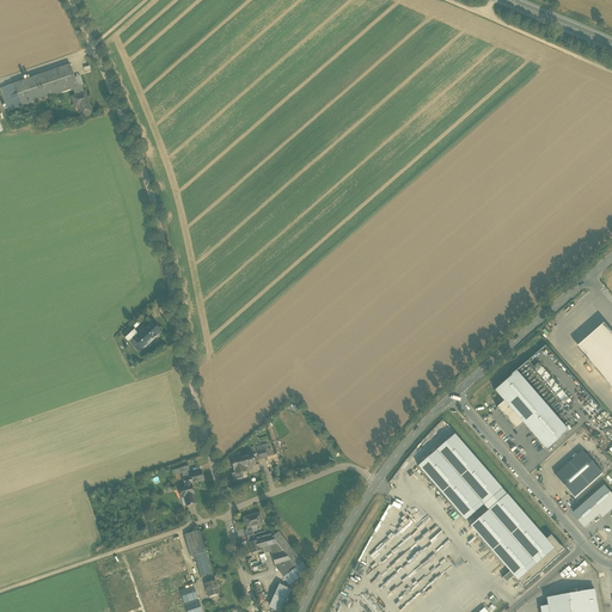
[(69,65),(13,84),(22,106),(73,89),(78,87),(74,78),(69,65)]
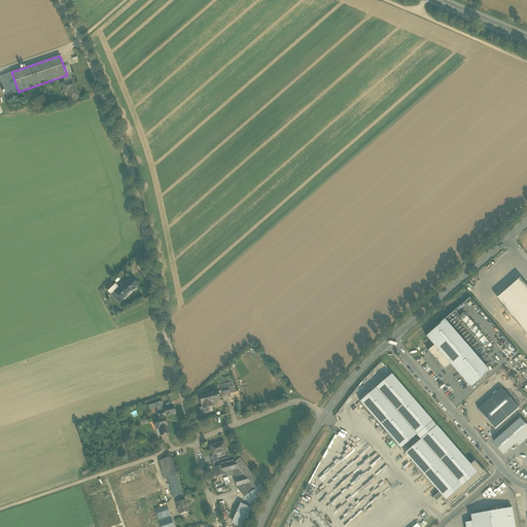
[(11,72),(6,74),(12,94),(19,92),(11,72)]
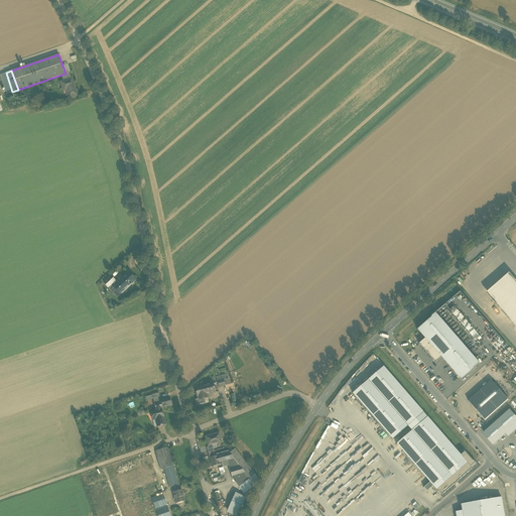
[(6,73),(0,75),(6,94),(12,92),(6,73)]
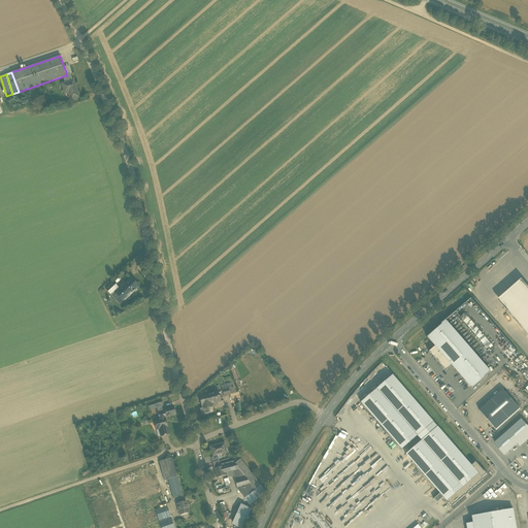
[(70,74),(67,75),(63,76),(65,83),(62,85),(64,91),(67,90),(70,101),(79,98),(76,89),(75,87),(74,87),(73,86),(75,85),(73,79),(72,80),(70,74)]
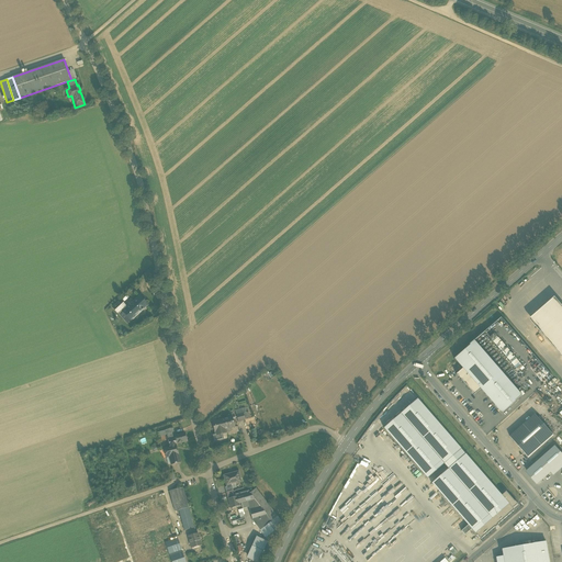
[(126,308),(123,312),(127,317),(131,321),(147,305),(139,296),(126,308)]
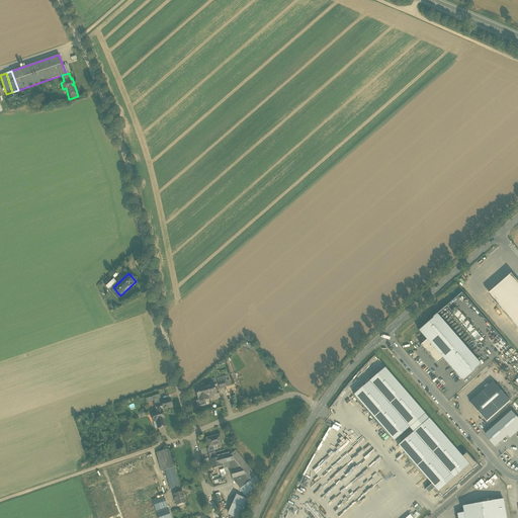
[(517,281),(511,274),(488,294),(498,307),(516,291),(515,290),(517,287),(517,281)]
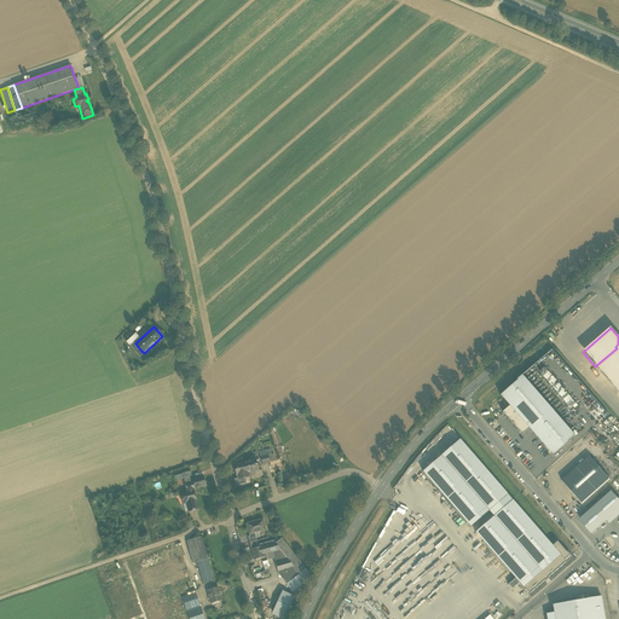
[(132,331),(125,340),(132,347),(136,343),(139,340),(132,331)]
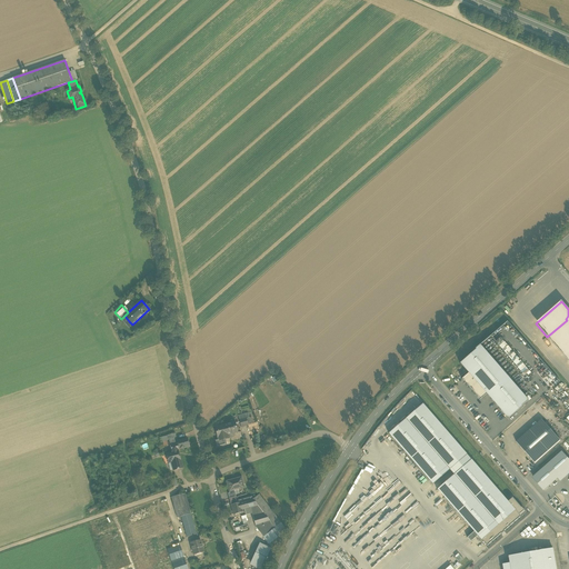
[(568,316),(566,319),(567,320),(547,337),(568,361),(568,316)]
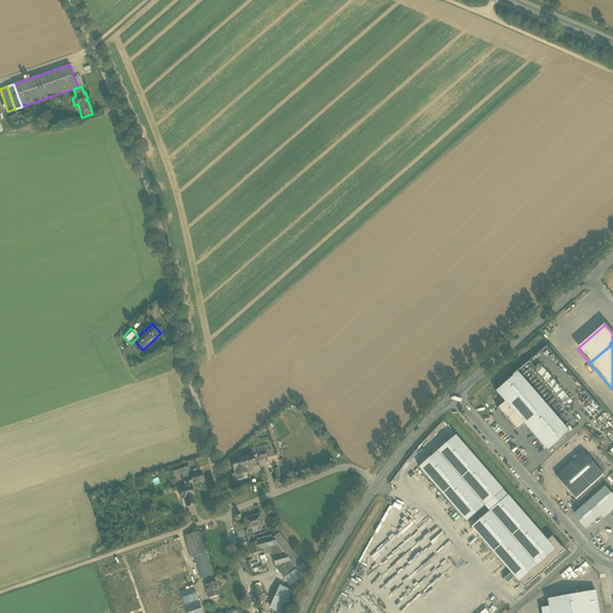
[(570,432),(519,372),(496,393),(504,402),(523,425),(547,453),(570,432)]
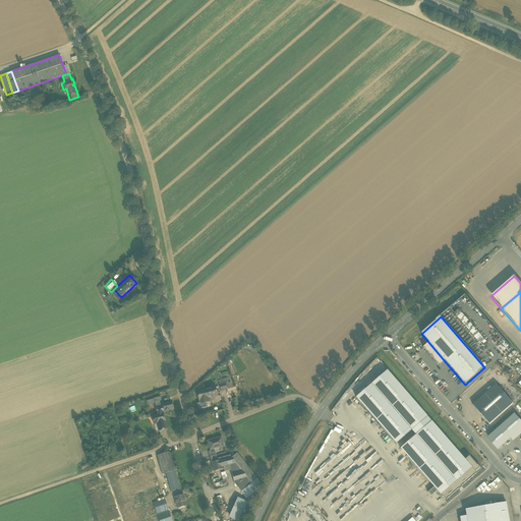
[(445,361),(428,342),(422,348),(439,367),(445,361)]
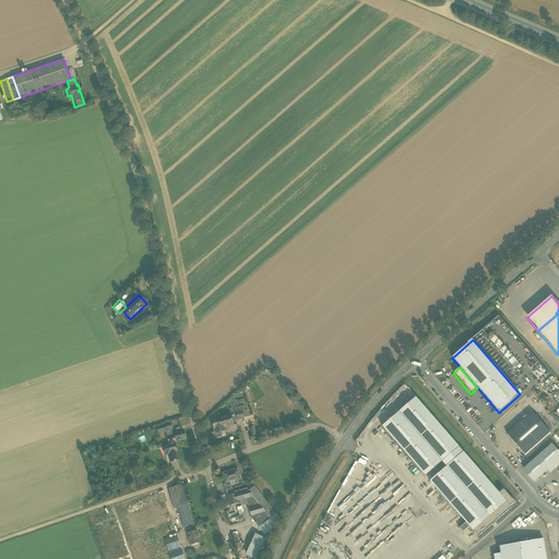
[(415,397),(381,427),(425,476),(441,462),(459,448),(415,397)]
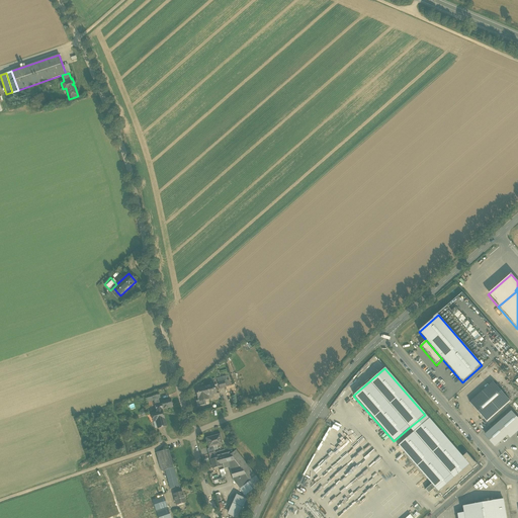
[(493,382),(469,403),(487,422),(510,401),(493,382)]
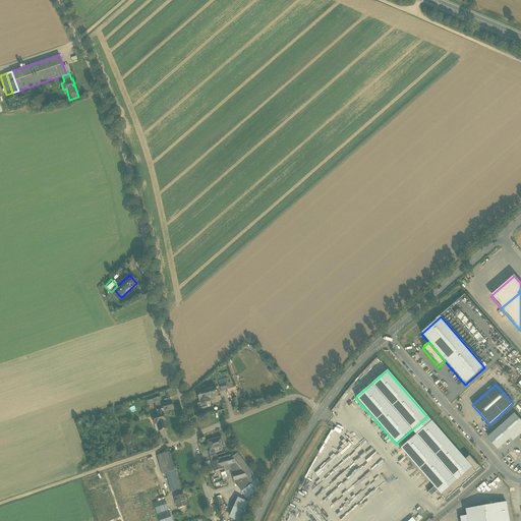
[(216,387),(205,390),(204,390),(197,391),(199,396),(198,397),(199,403),(200,404),(206,403),(209,402),(210,401),(209,398),(218,396),(216,387)]
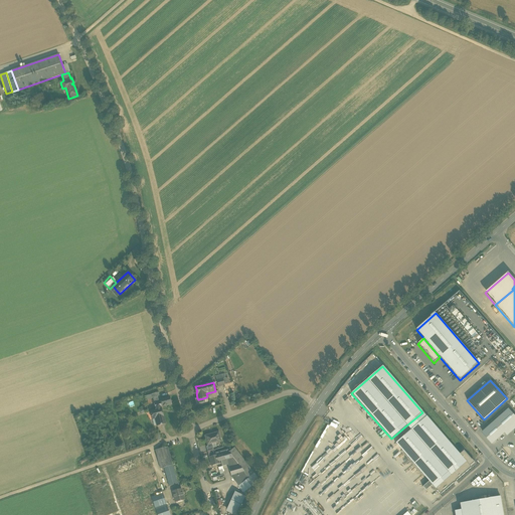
[(161,399),(160,399),(161,401),(162,407),(171,404),(169,396),(161,399)]
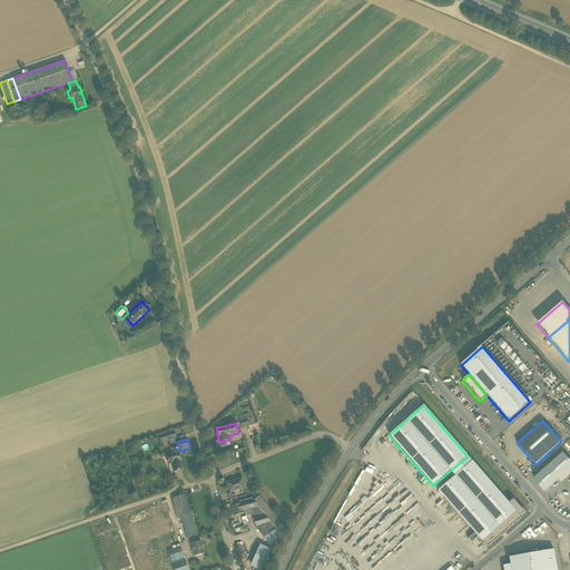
[(178,451),(173,452),(173,453),(172,453),(172,454),(167,455),(169,464),(176,462),(178,470),(183,469),(178,451)]
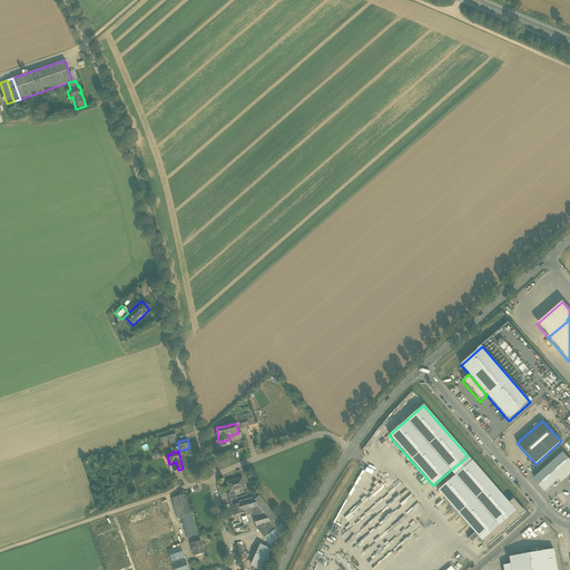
[(569,474),(569,460),(563,453),(533,479),(544,492),(559,480),(561,483),(569,474)]
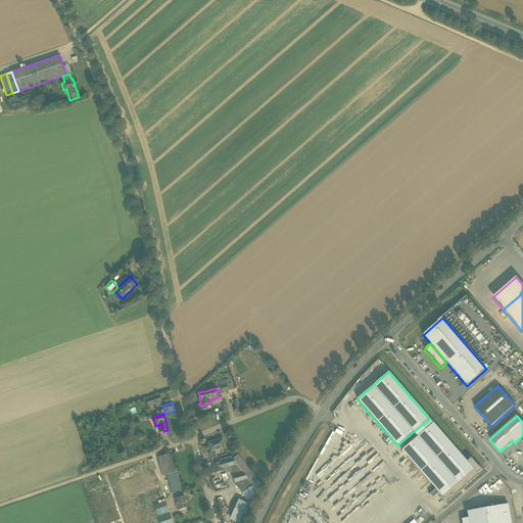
[(433,423),(429,419),(413,432),(417,436),(433,423)]
